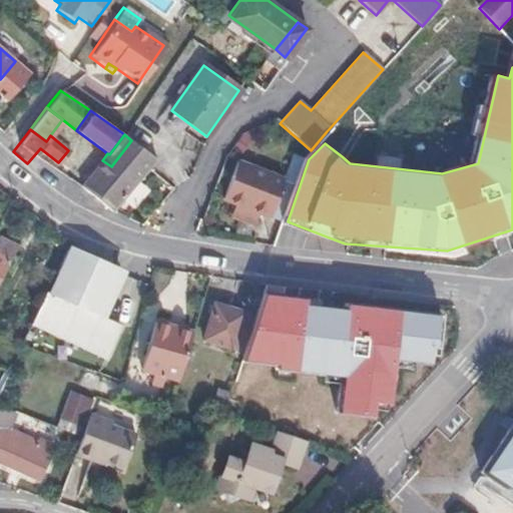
[(111,166),(102,160),(81,185),(112,210),(156,157),(131,140),(111,166)]
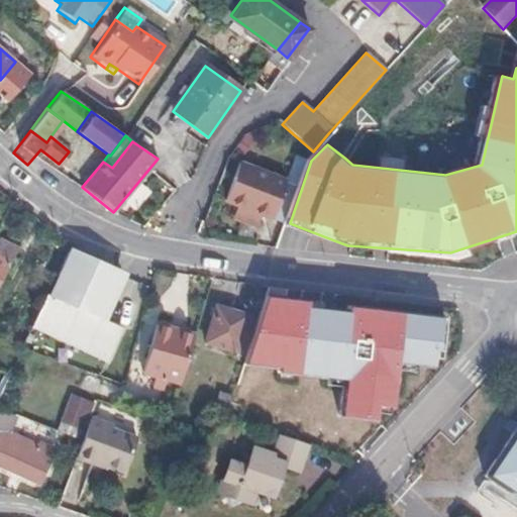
[(158,159),(113,212),(119,217),(139,229),(183,181),(158,159)]
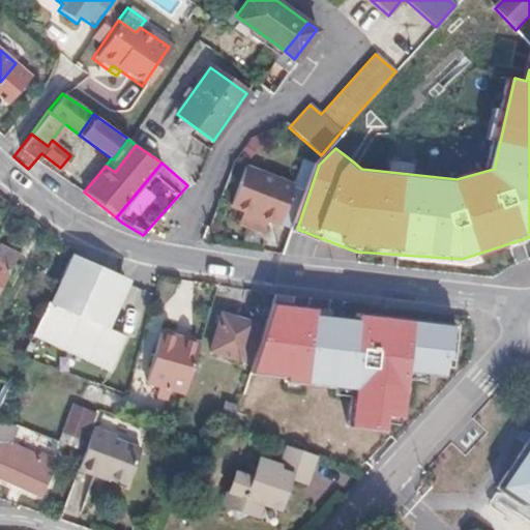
[(303,190),(244,168),(230,207),(243,212),(267,221),(290,229),(303,190)]
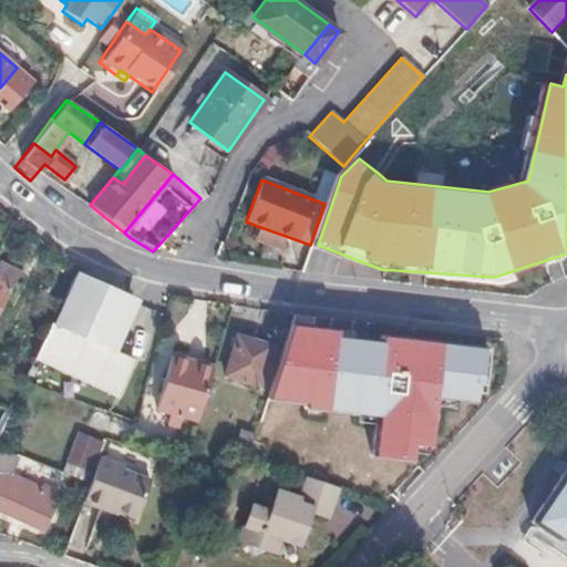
[(286,236),(260,227),(256,238),(281,248),(286,236)]
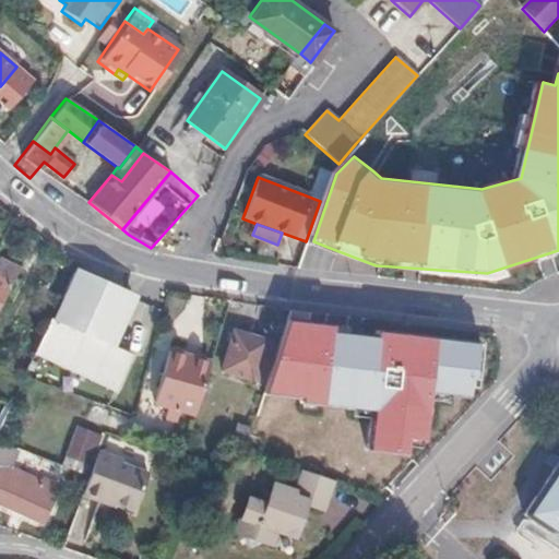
[(0,297),(14,270),(0,262),(0,297)]
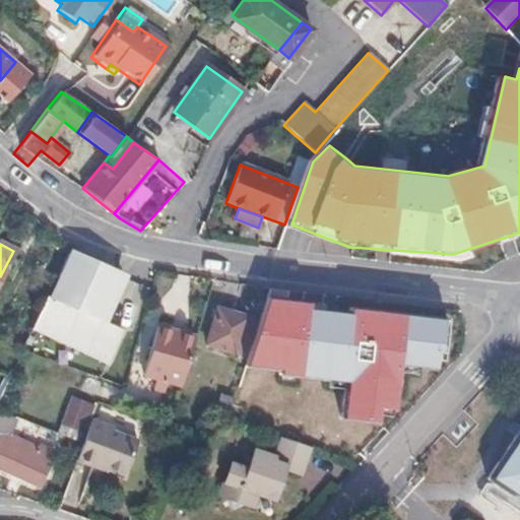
[(122,276),(67,252),(48,296),(47,297),(102,322),(102,321),(122,276)]
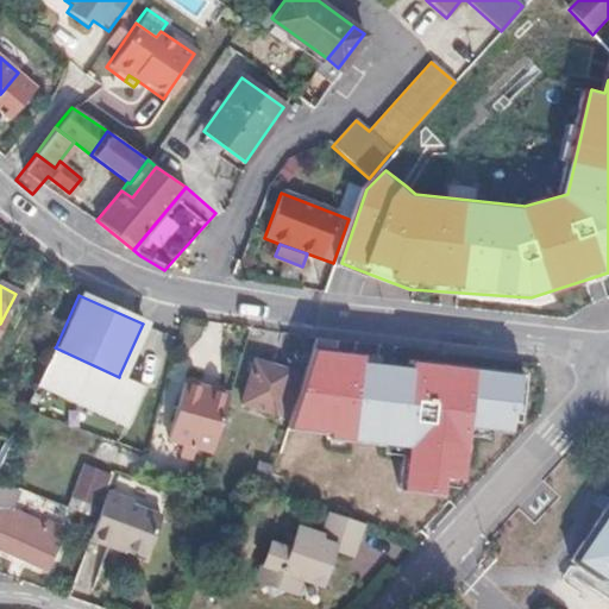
[(56,346),(54,345),(35,385),(125,426),(143,387),(119,376),(119,377),(55,347),(56,346)]
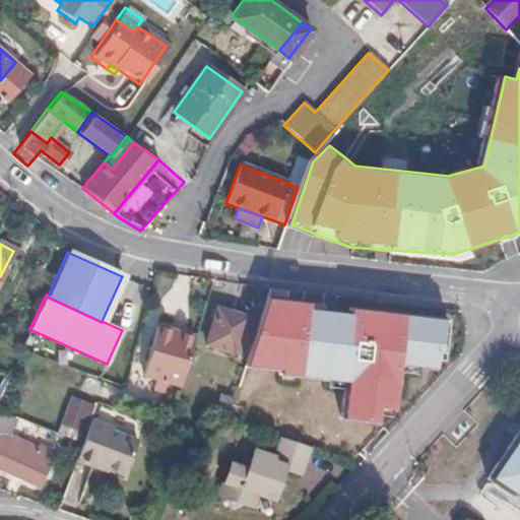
[(331,304),(265,297),(241,374),(348,389),(344,424),(381,432),(383,424),(399,426),(405,378),(441,378),(449,321),(351,306),(345,313),(331,311),(331,304)]
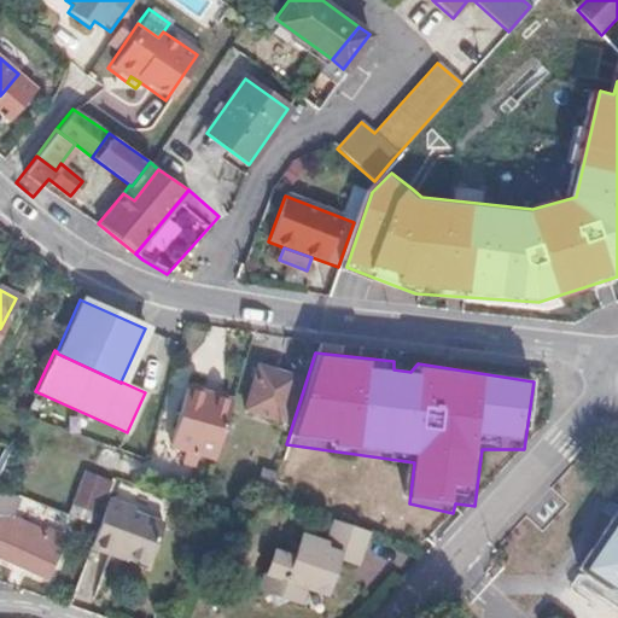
[(295,377),(258,366),(244,409),(280,421),(295,377)]
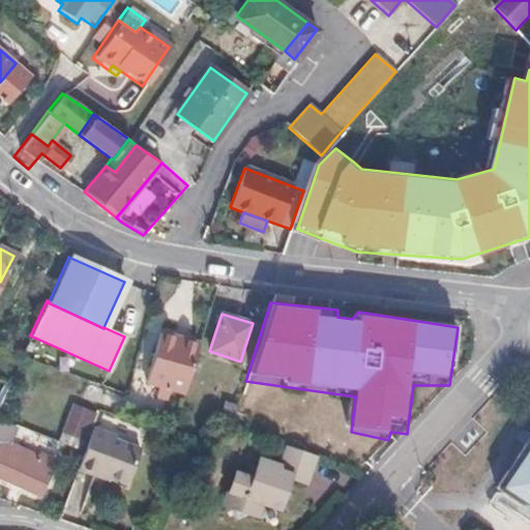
[(198,343),(159,331),(144,380),(158,384),(155,394),(166,398),(169,387),(183,392),(198,343)]
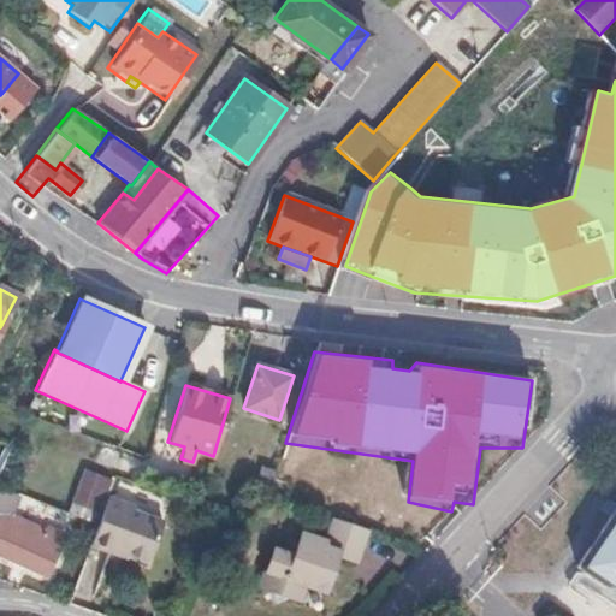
[(35,390),(27,409),(51,419),(92,433),(122,443),(126,431),(35,390)]
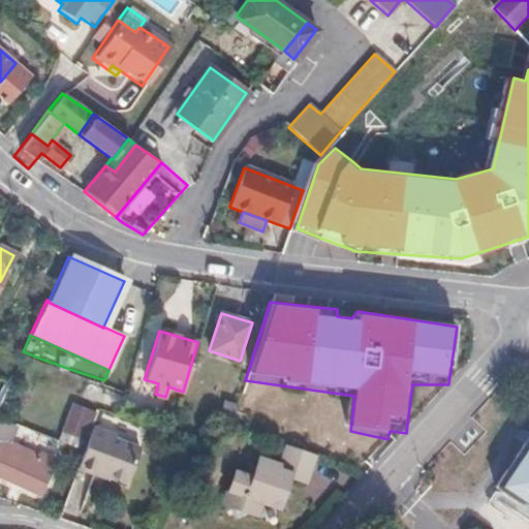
[(91,426),(82,452),(75,466),(92,473),(93,469),(125,483),(138,447),(112,437),(113,434),(91,426)]
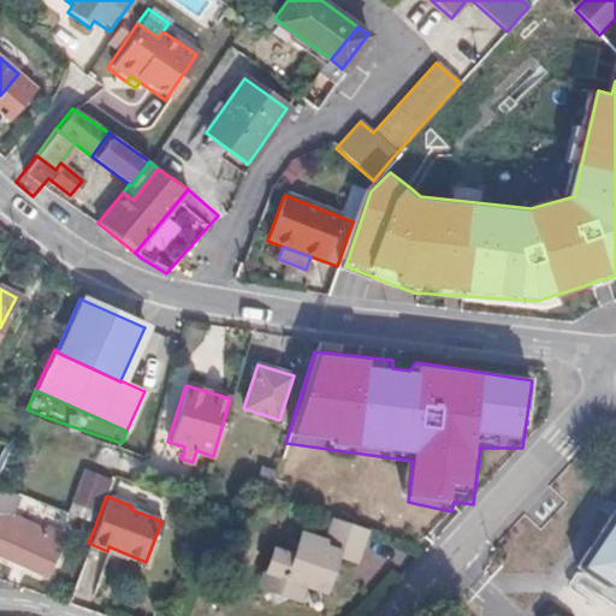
[(292,556),(273,550),(259,590),(272,594),(277,606),(288,600),(300,605),(307,586),(329,594),(342,561),(356,566),(368,532),(338,521),(335,520),(326,544),(300,534),(292,556)]
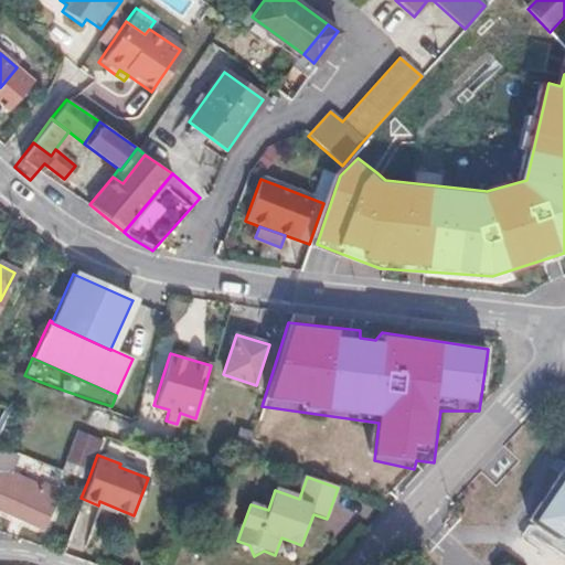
[(564,479),(535,522),(564,542),(564,479)]
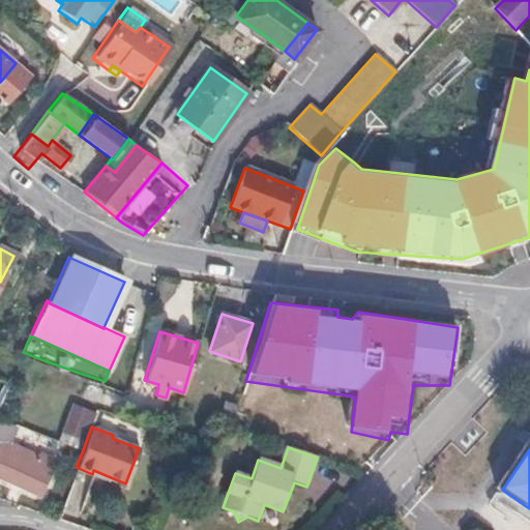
[(31,467),(0,451),(0,476),(37,494),(47,474),(31,467)]
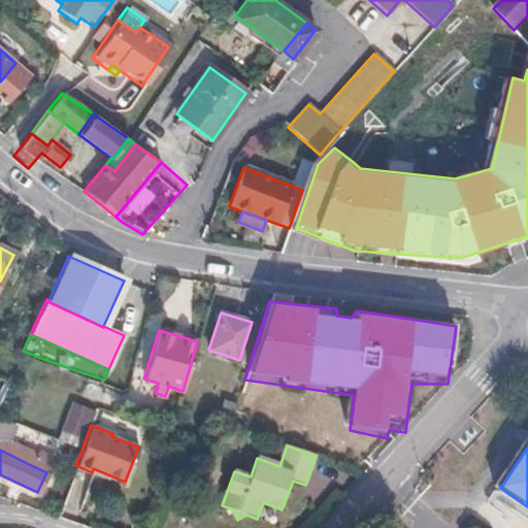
[(52,462),(35,455),(31,465),(46,472),(52,462)]
